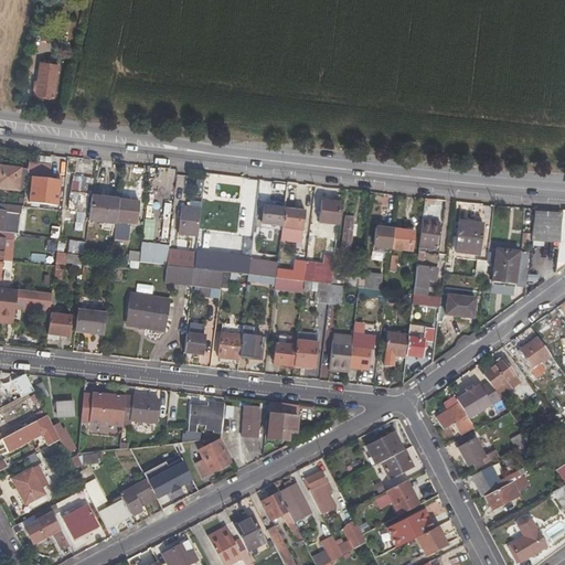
[(36,82),(40,83),(39,96),(54,97),(59,65),(40,63),(36,82)]
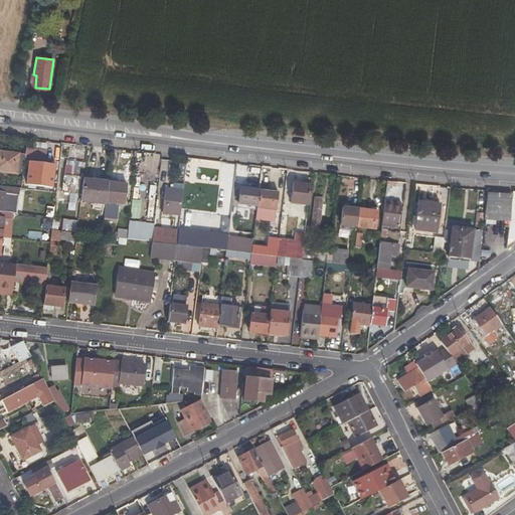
[(0,172),(17,175),(17,173),(22,173),(24,155),(0,151),(0,172)]
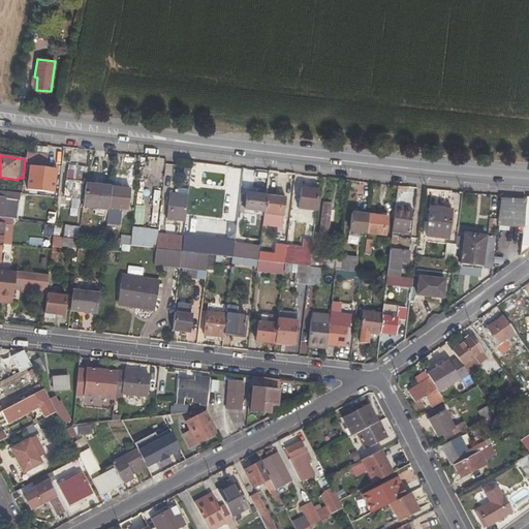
[(41,170),(30,169),(27,190),(53,193),(55,179),(45,178),(40,177),(41,170)]
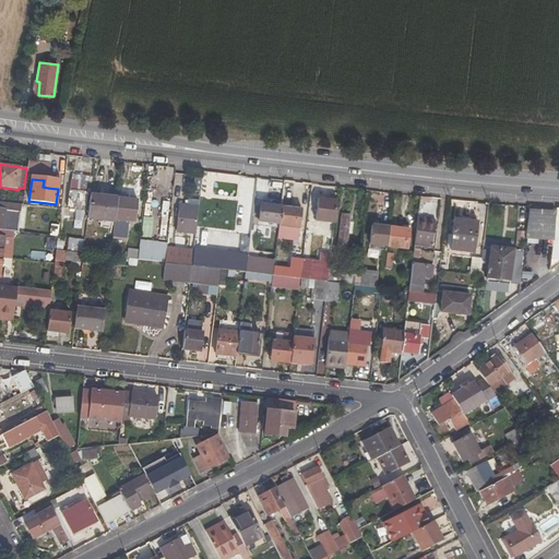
[(81,181),(71,180),(68,209),(84,210),(86,193),(79,192),(81,181)]
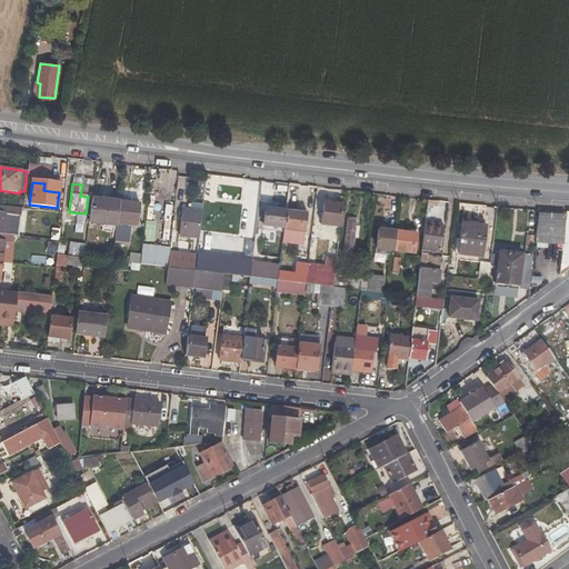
[(260,190),(259,203),(268,205),(269,191),(260,190)]
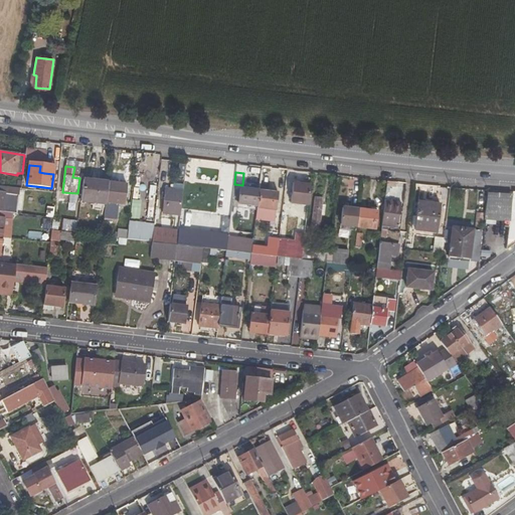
[(82,179),(79,202),(105,205),(108,182),(82,179)]
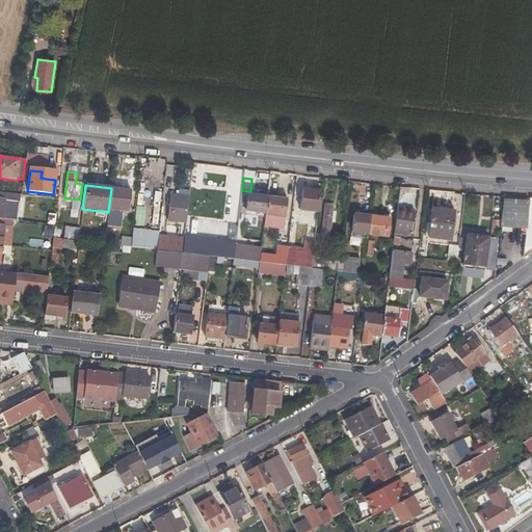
[(128,213),(131,191),(111,188),(108,212),(107,218),(121,220),(122,216),(120,216),(121,212),(128,213)]
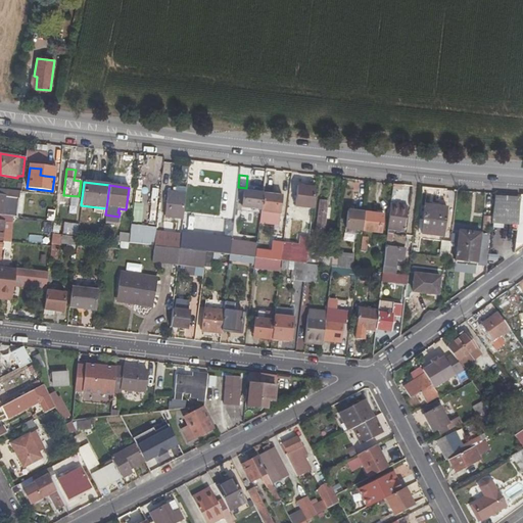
[(165,217),(183,219),(186,194),(186,188),(176,186),(175,193),(169,192),(168,196),(167,196),(165,202),(167,202),(165,217)]
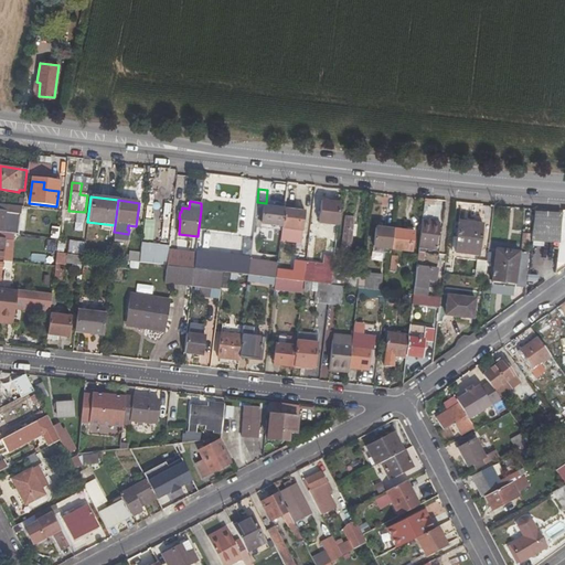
[(333,203),(328,202),(321,202),(319,224),(338,225),(340,203),(333,203)]
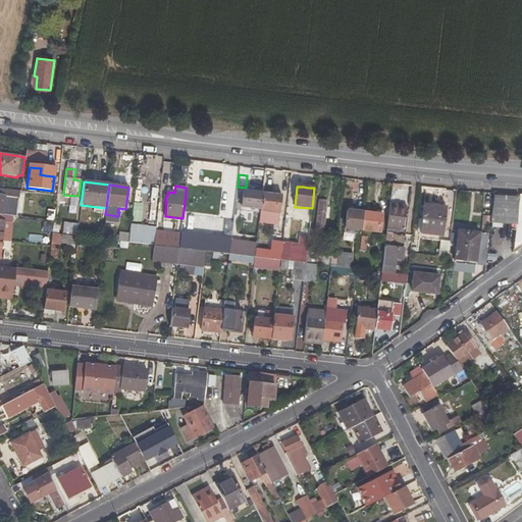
[(21,192),(16,191),(14,201),(33,203),(34,193),(21,192)]
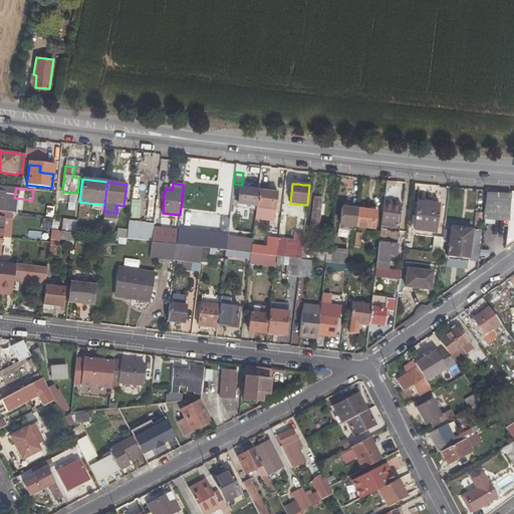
[(258,191),(239,189),(238,205),(256,207),(258,191)]
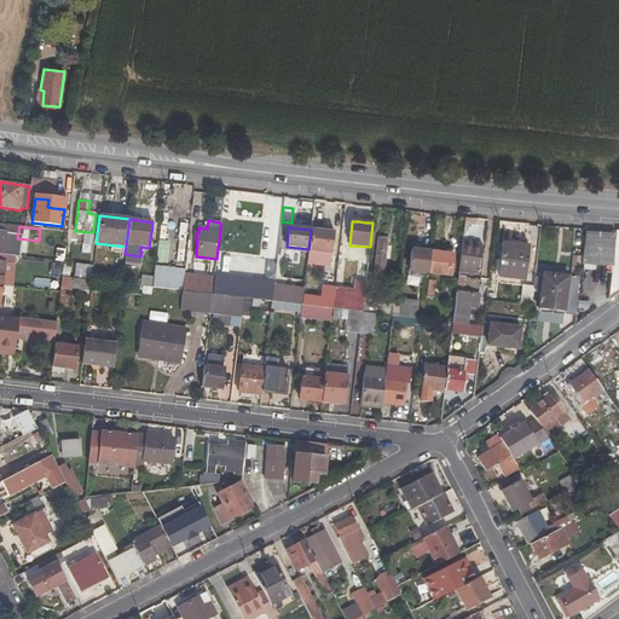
[(334,232),(311,230),(308,249),(308,252),(307,265),(330,267),(334,232)]
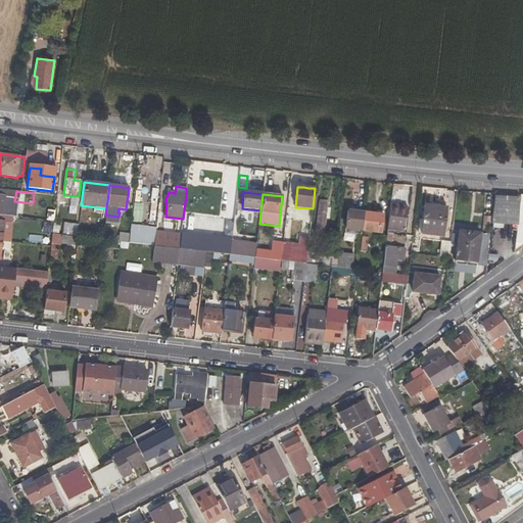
[(517,225),(520,198),(493,197),(490,224),(517,225)]
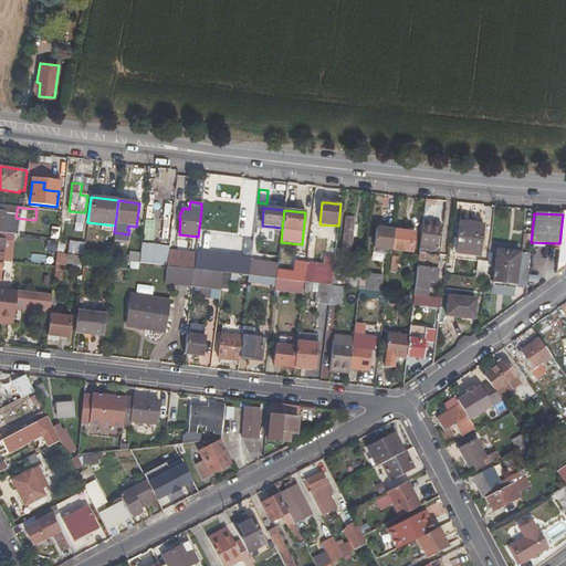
[(345,218),(343,248),(352,249),(353,238),(356,238),(357,227),(354,227),(355,219),(345,218)]
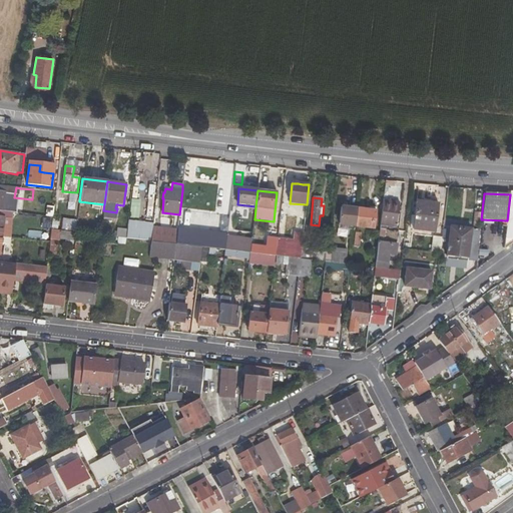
[(383,201),(379,236),(385,237),(386,226),(396,227),(399,203),(383,201)]
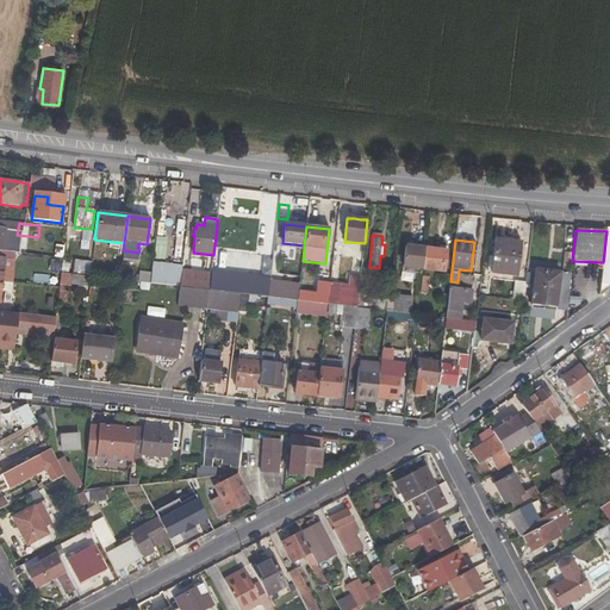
[(521,243),(495,240),(490,273),(517,277),(521,243)]
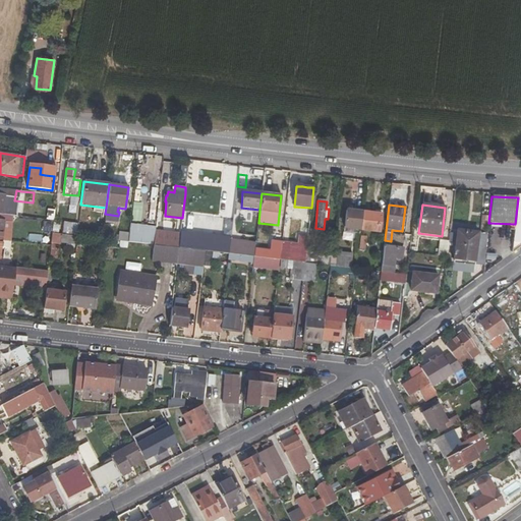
[(362,212),(346,211),(344,228),(360,230),(362,212)]
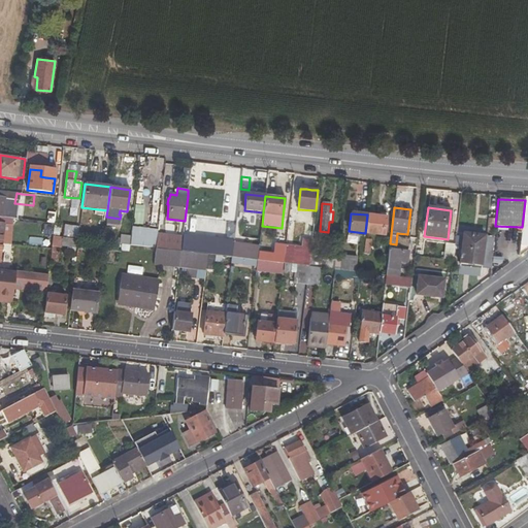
[(367,215),(365,233),(385,236),(387,218),(367,215)]
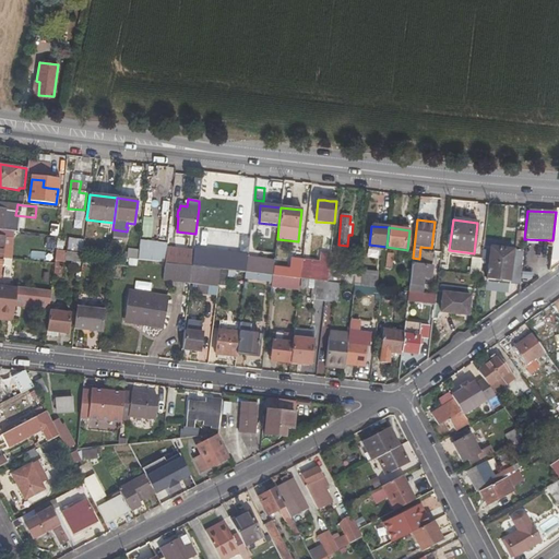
[(524,232),(514,230),(512,247),(522,248),(524,232)]
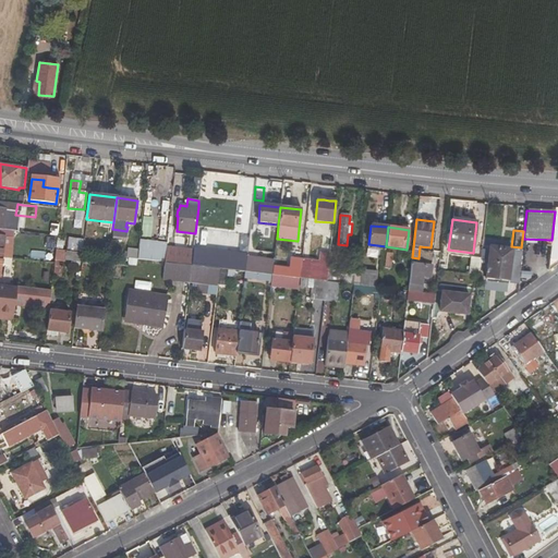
[(238,233),(235,245),(246,246),(247,235),(238,233)]
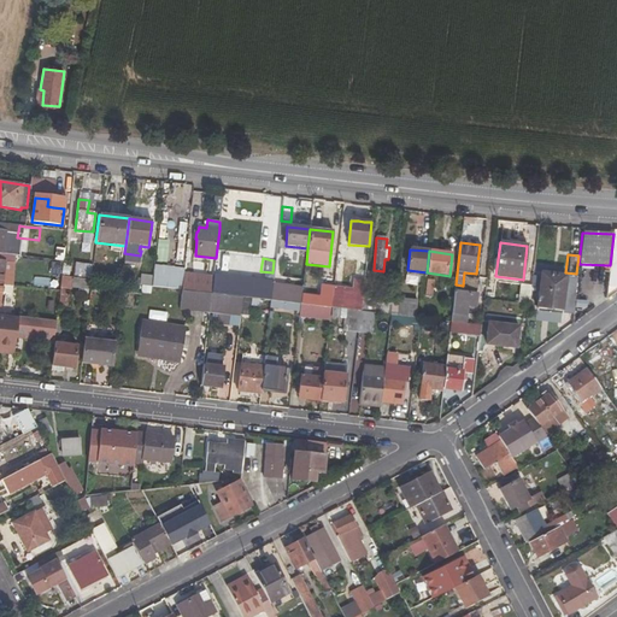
[(184,269),(154,265),(152,287),(181,291),(183,275),(183,274),(184,269)]
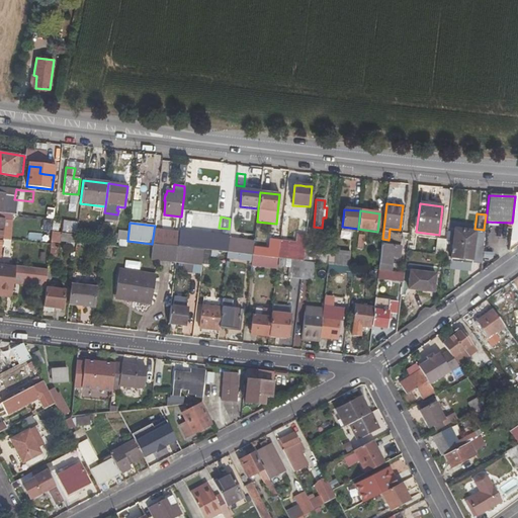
[(454,230),(451,259),(482,263),(485,233),(454,230)]
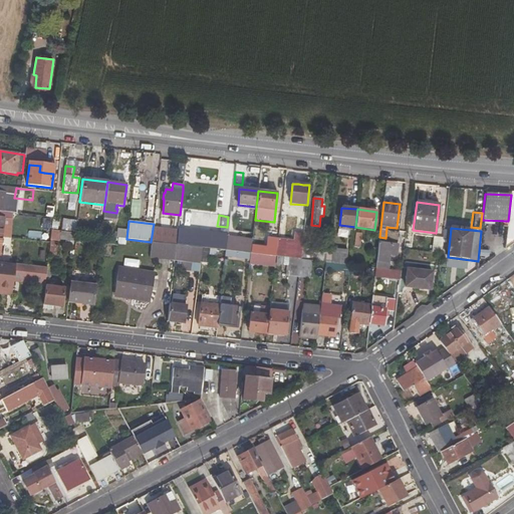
[(151,242),(176,245),(178,232),(153,229),(151,242)]
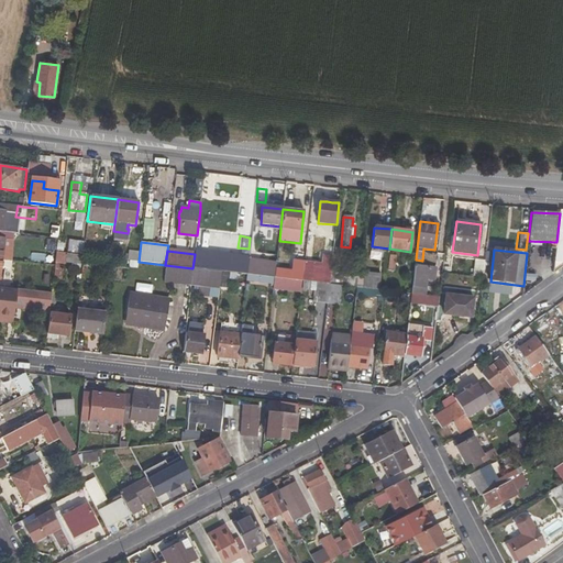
[(370,258),(381,260),(381,252),(371,251),(370,258)]
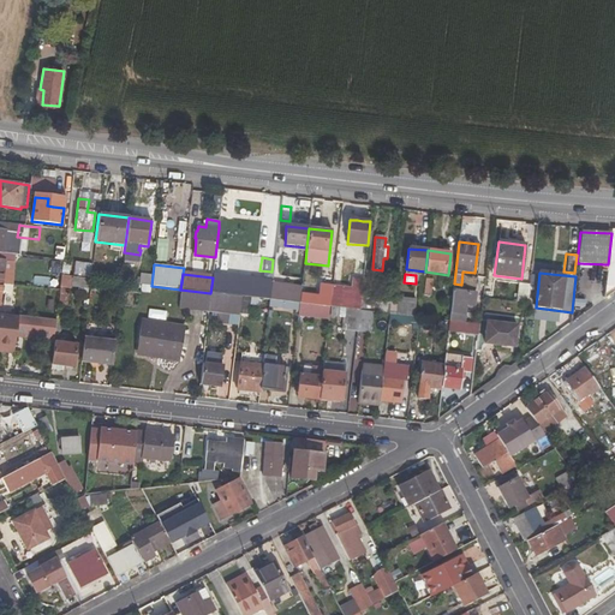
[(66,287),(90,290),(91,280),(61,276),(60,291),(58,305),(67,306),(69,294),(65,293),(66,287)]
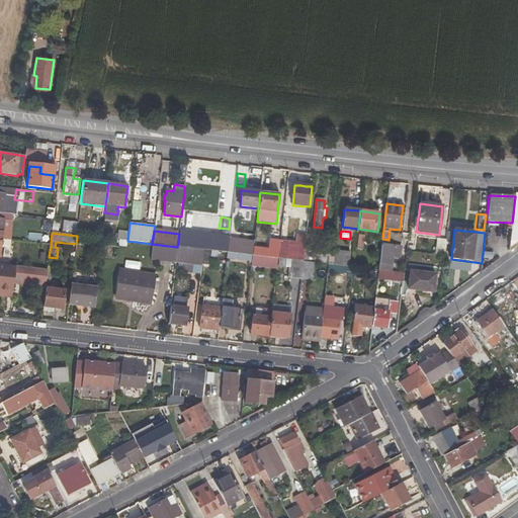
[(278,259),(280,242),(269,241),(268,251),(264,250),(264,249),(254,248),(253,256),(263,257),(265,257),(278,259)]
